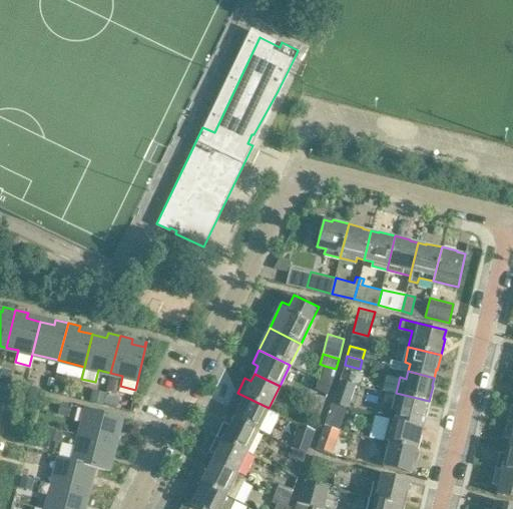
[(319,378),(315,388),(328,392),(332,382),(321,378),(319,378)]
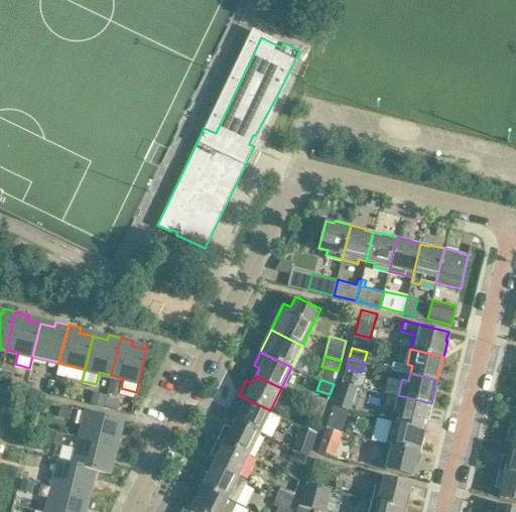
[(312,392),(309,402),(325,408),(329,398),(312,392)]
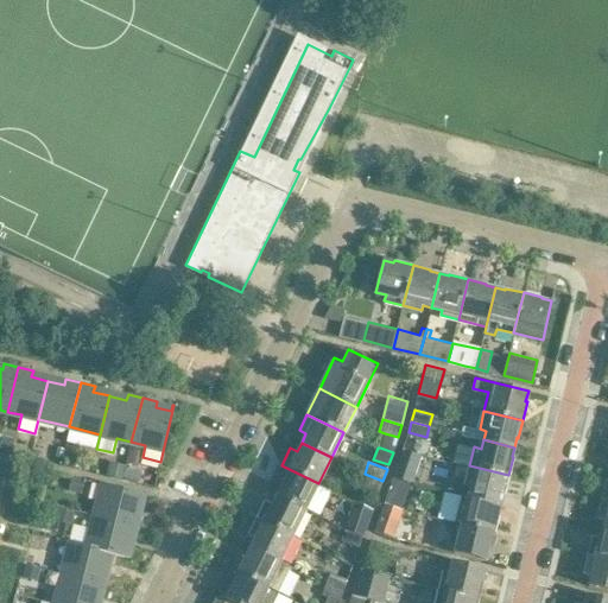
[(416,470),(398,463),(393,474),(411,481),(416,470)]
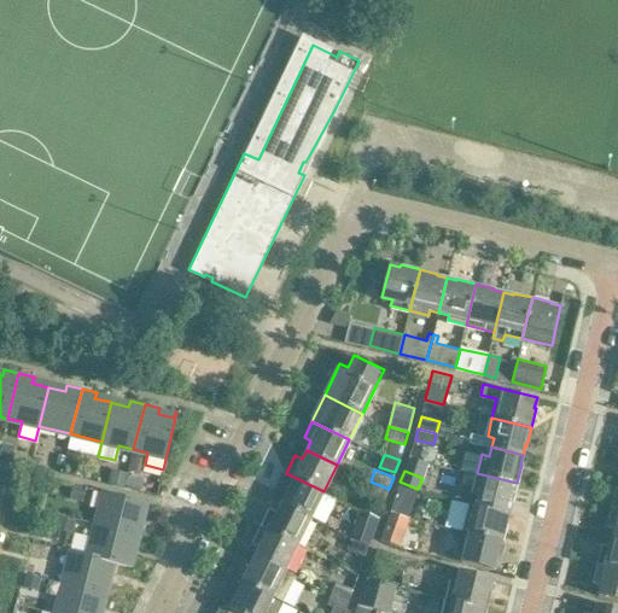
[(286,473),(278,489),(285,494),(280,502),(312,518),(324,491),(286,473)]
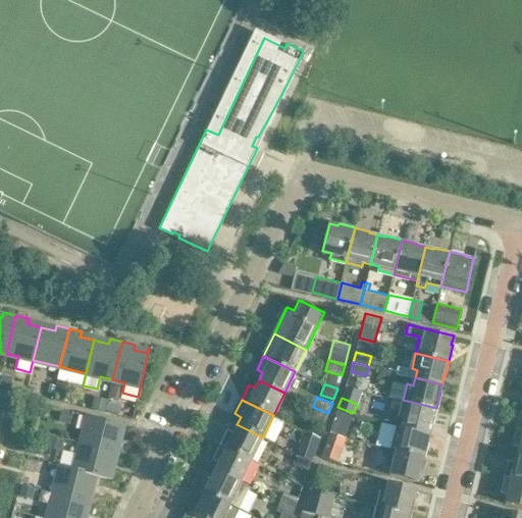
[(433,424),(436,408),(403,400),(400,415),(405,417),(402,426),(429,432),(431,423),(433,424)]
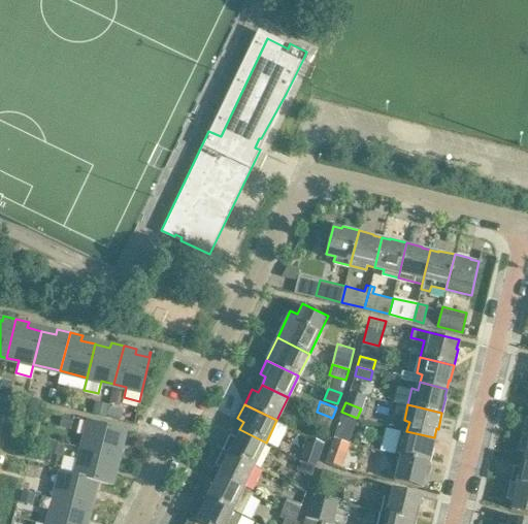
[(329,426),(332,418),(317,412),(314,420),(329,426)]
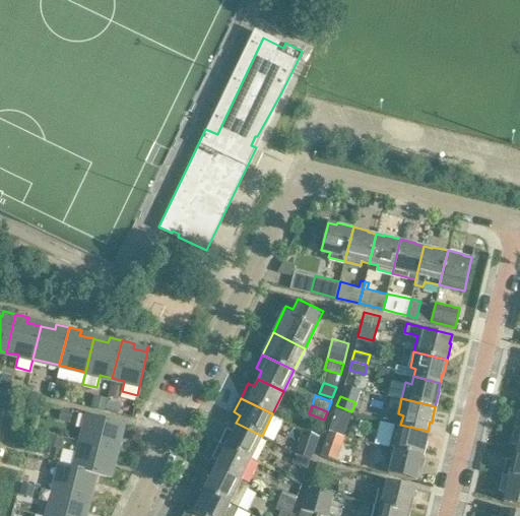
[(348,421),(351,411),(336,405),(328,429),(343,434),(348,421)]
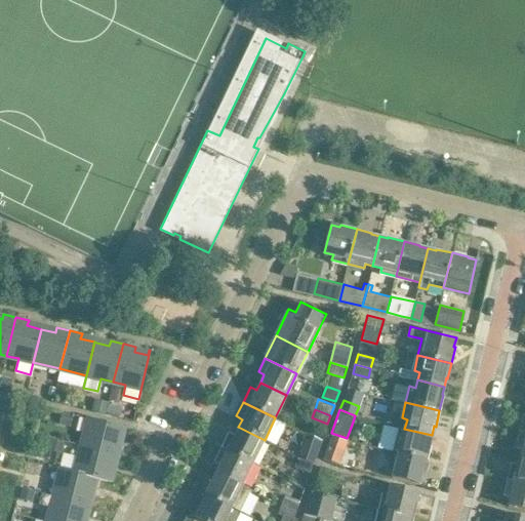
[(125,427),(126,426),(87,415),(80,443),(119,452),(122,440),(117,439),(120,426),(125,427)]
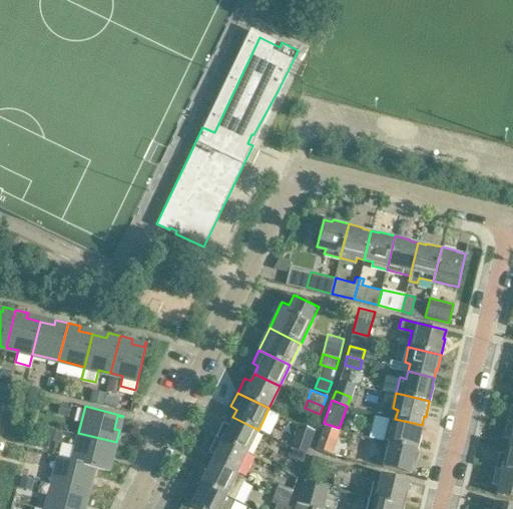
[(223,421),(216,436),(247,452),(259,430),(232,417),(229,424),(223,421)]
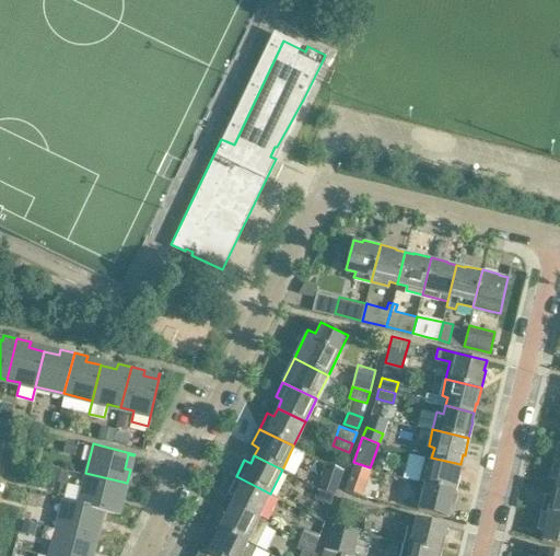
[(423,463),(419,481),(456,489),(461,473),(459,472),(461,464),(431,458),(426,455),(423,463)]
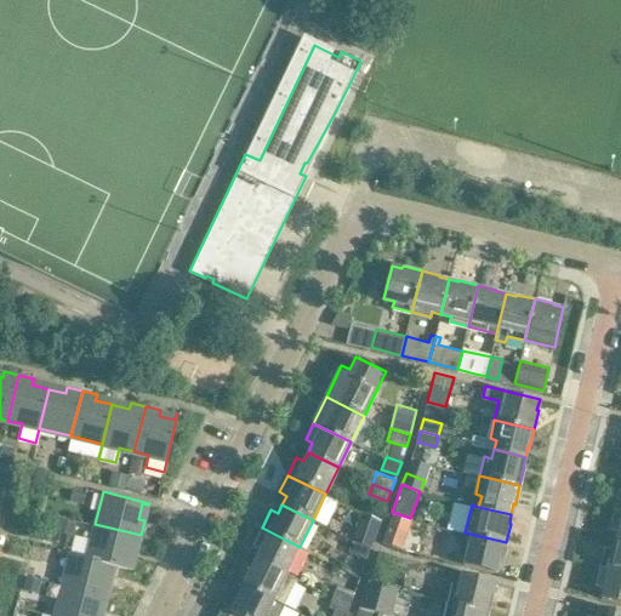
[(620,540),(620,509),(614,508),(609,526),(617,529),(615,540),(620,540)]
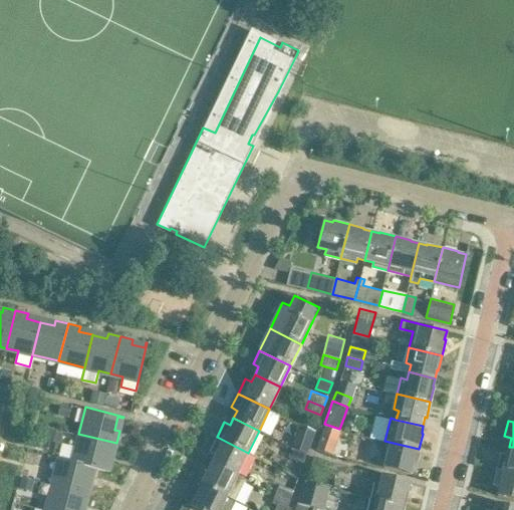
[(299,423),(295,437),(291,447),(306,453),(310,442),(315,429),(299,423)]
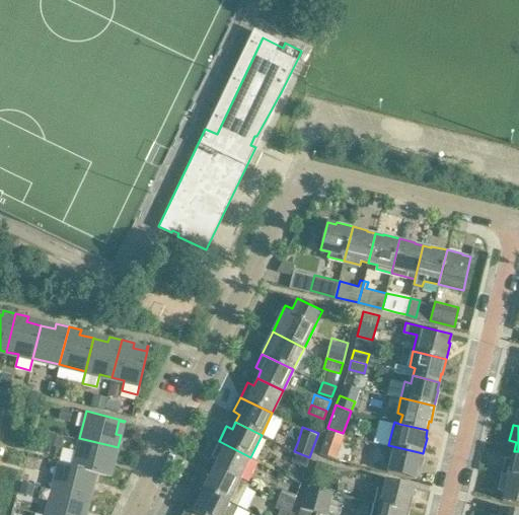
[(115,459),(118,447),(79,438),(77,449),(62,446),(59,460),(73,463),(73,465),(91,469),(110,474),(112,473),(106,471),(109,458),(115,459)]
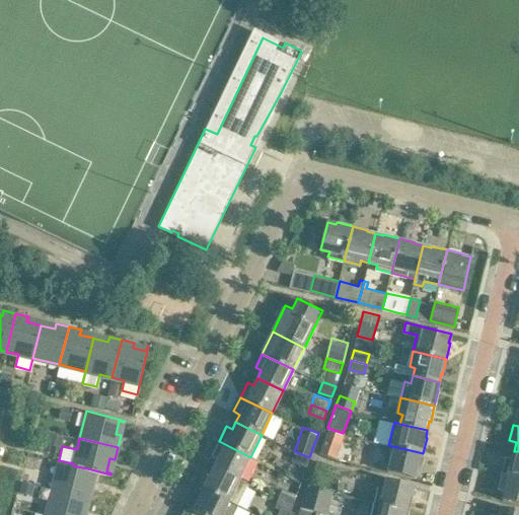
[(219,441),(212,454),(218,458),(214,465),(240,477),(250,457),(219,441)]
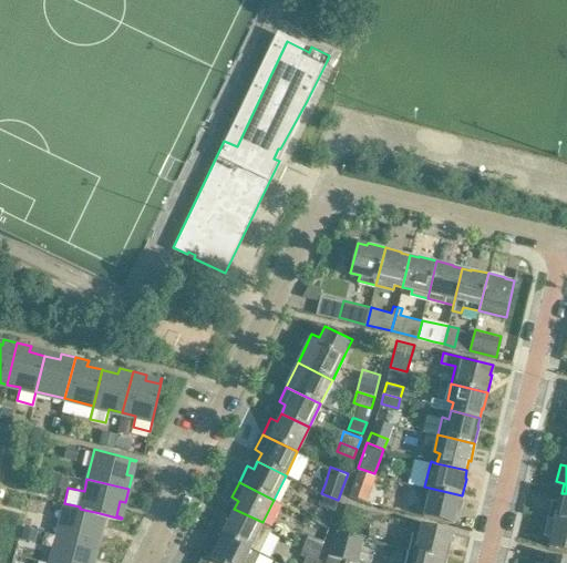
[(352,483),(349,493),(367,500),(371,489),(352,483)]
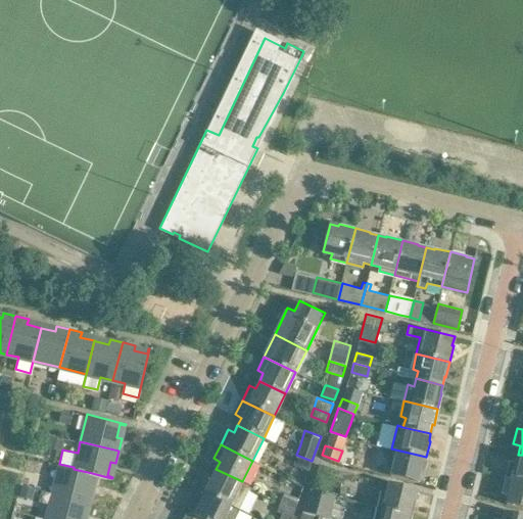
[(422,472),(426,457),(391,449),(388,464),(394,466),(392,474),(419,481),(421,472),(422,472)]
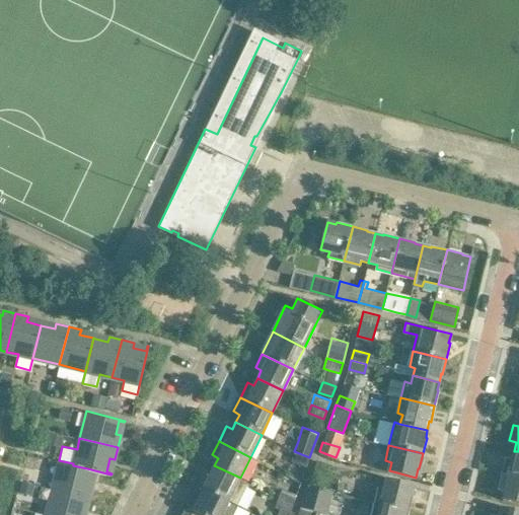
[(306,465),(309,457),(294,451),(291,460),(306,465)]
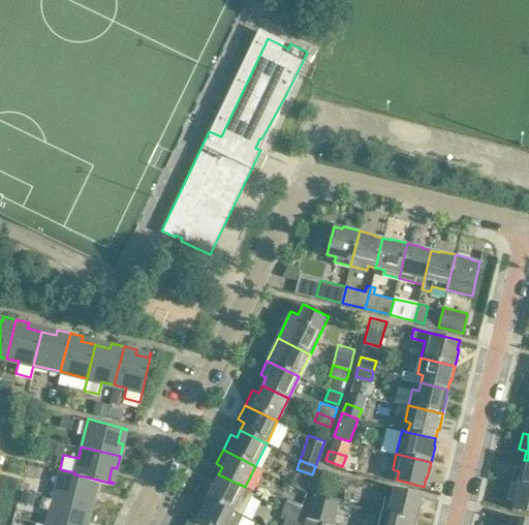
[(528,486),(528,460),(524,460),(522,467),(515,465),(511,482),(528,486)]
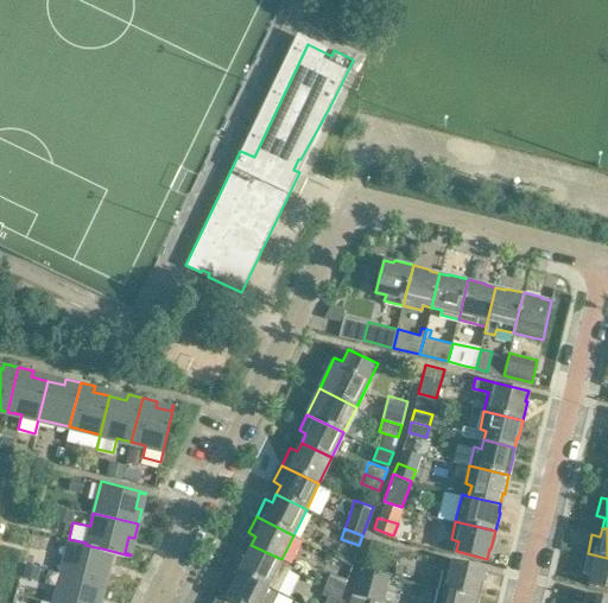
[(410,550),(390,544),(372,538),(367,548),(385,556),(387,550),(409,556),(410,550)]
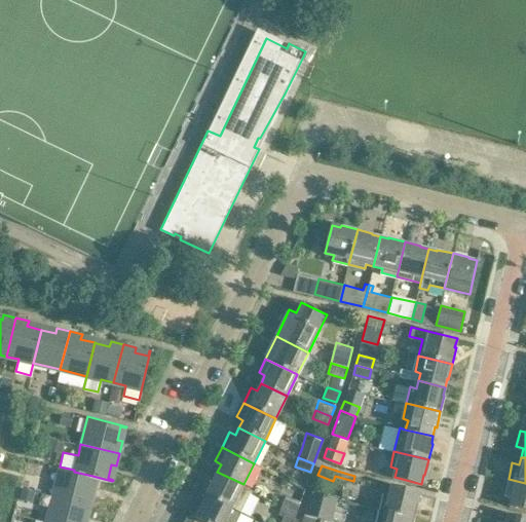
[(89,489),(92,476),(74,472),(74,470),(60,467),(52,494),(91,504),(95,491),(89,489)]
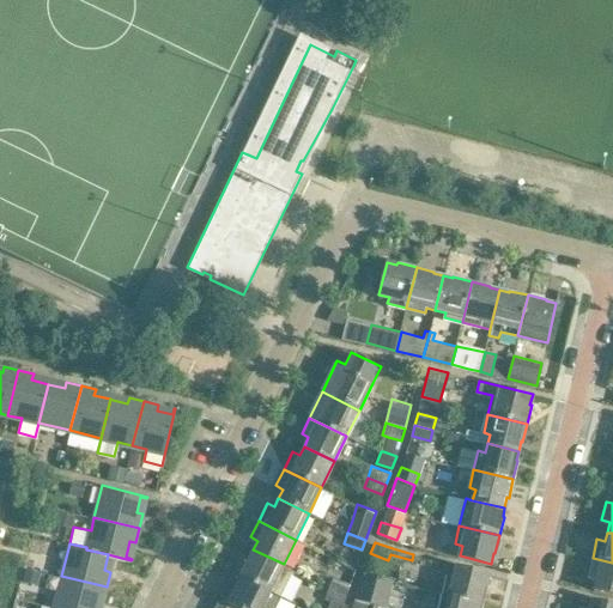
[(242,554),(234,572),(271,590),(277,593),(281,595),(295,570),(290,567),(284,564),(253,549),(249,558),(242,554)]
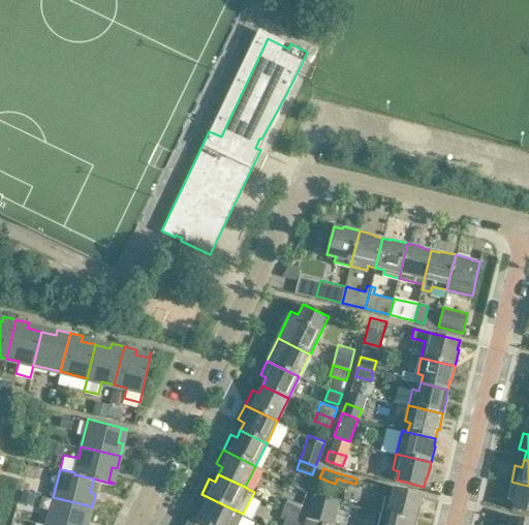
[(528,512),(528,486),(511,482),(507,497),(514,499),(511,507),(528,512)]
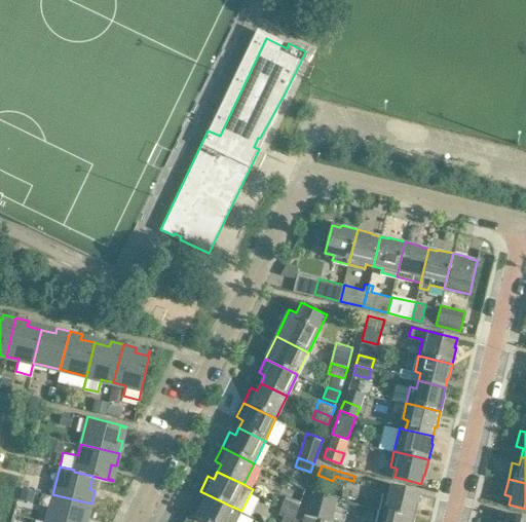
[(417,500),(419,492),(391,485),(389,494),(383,492),(379,509),(414,517),(418,500),(417,500)]
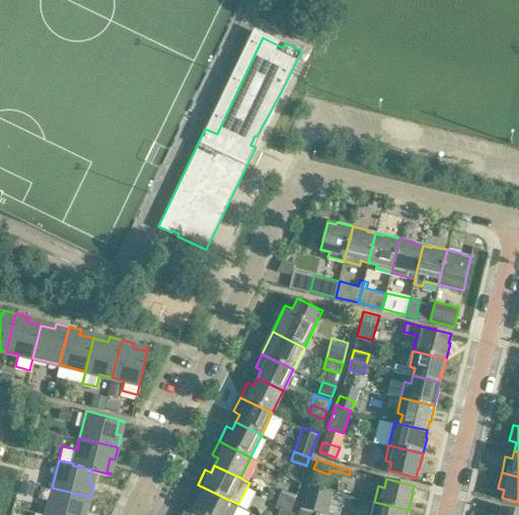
[(22,480),(19,492),(32,495),(35,483),(22,480)]
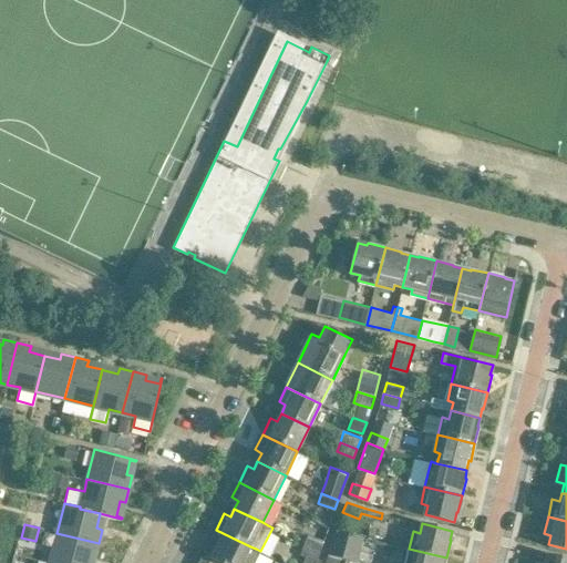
[(336,528),(328,553),(346,560),(346,559),(357,562),(364,536),(336,528)]
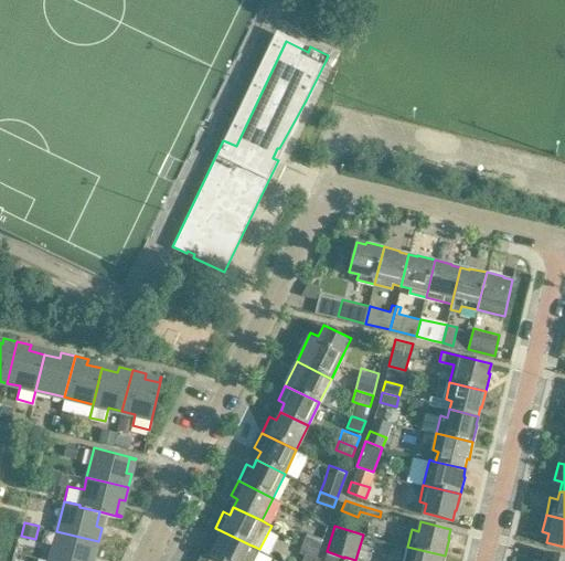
[(215,528),(208,543),(214,547),(210,556),(221,560),(253,560),(259,549),(255,547),(249,544),(215,528)]
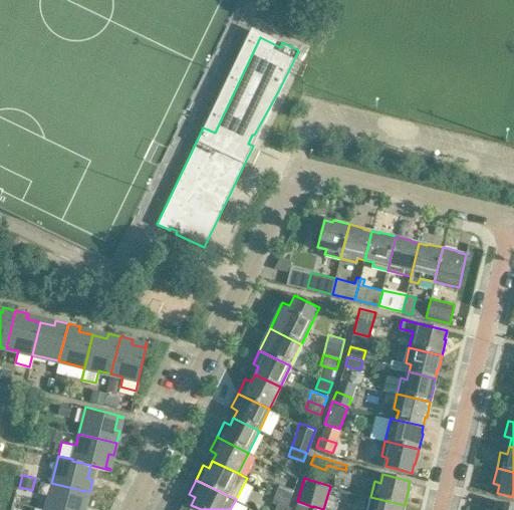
[(86,504),(89,492),(51,483),(45,508),(52,509),(78,509),(81,503),(86,504)]
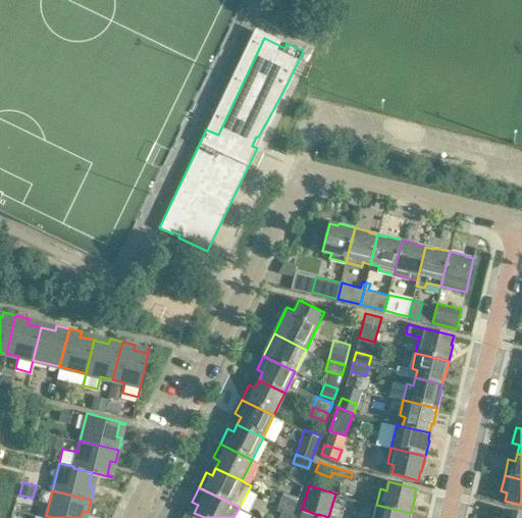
[(282,490),(279,500),(295,507),(299,497),(282,490)]
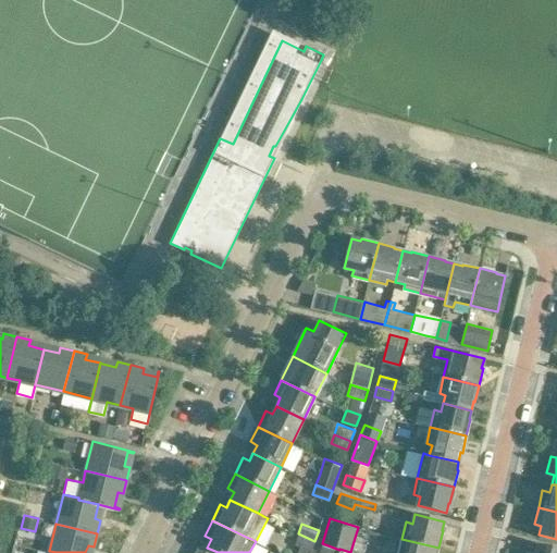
[(312,549),(314,541),(298,533),(295,544),(299,547),(297,552),(314,552),(316,552),(317,550),(312,549)]
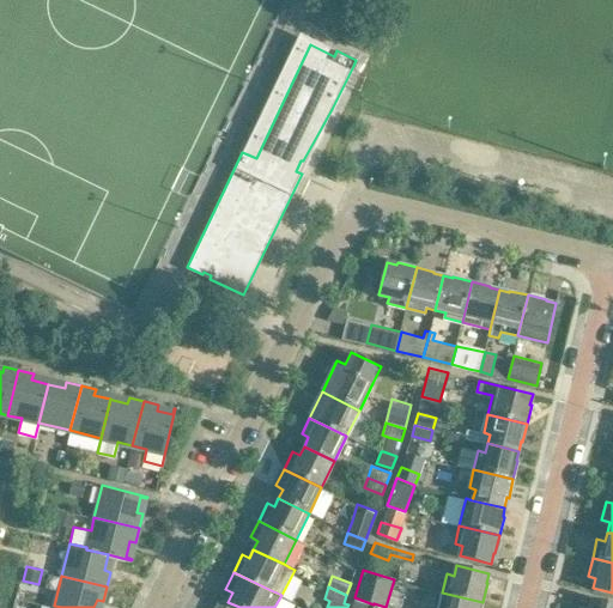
[(481,607),(483,602),(442,593),(438,607),(481,607)]
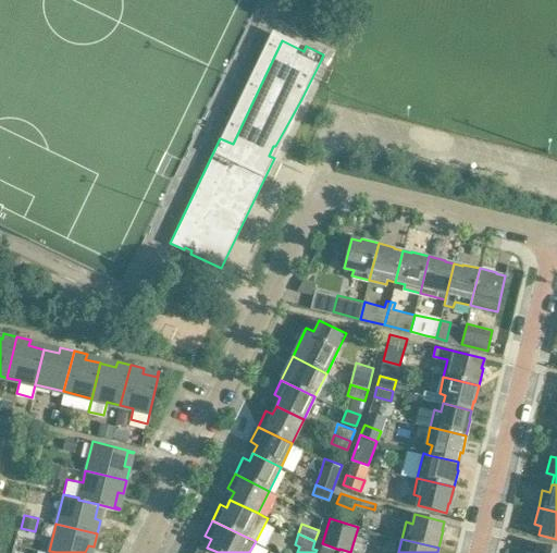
[(337,552),(339,550),(322,543),(319,552),(318,552),(316,552),(314,552),(337,552)]
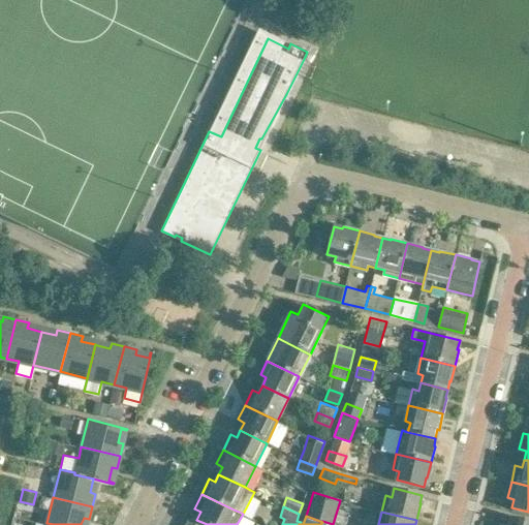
[(506,524),(501,523),(500,524),(528,524),(528,521),(509,516),(507,524),(506,524)]
